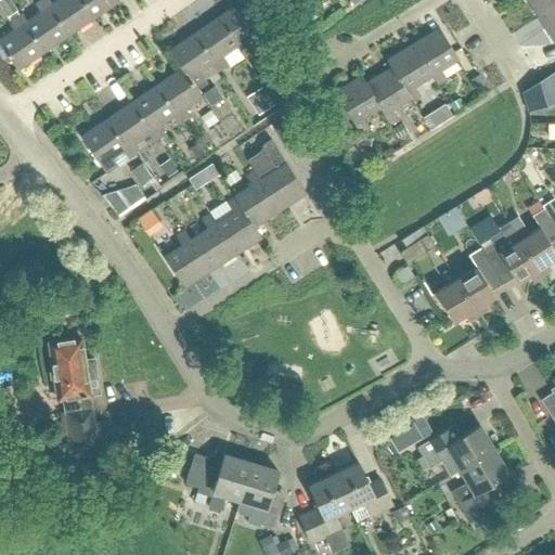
[(18,10),(11,0),(0,0),(0,5),(8,16),(18,10)]
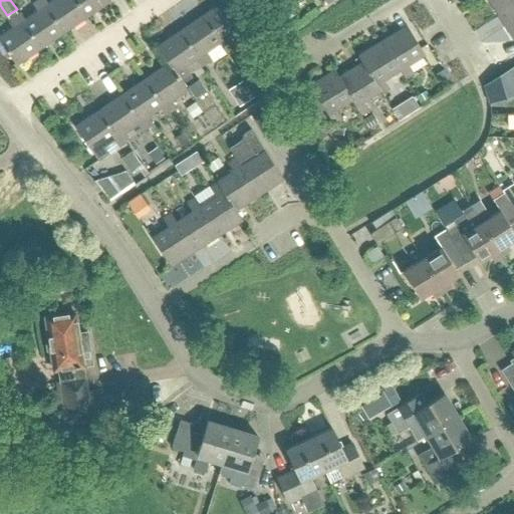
[(66,30),(48,3),(46,0),(36,0),(33,3),(37,9),(24,18),(43,46),(66,30)]
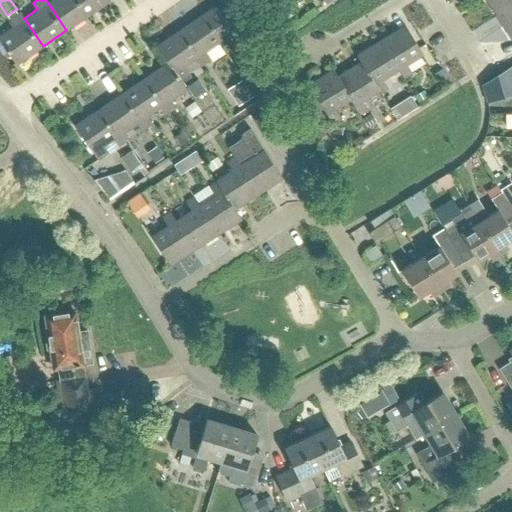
[(66,30),(85,18),(90,14),(80,0),(51,0),(48,3),(66,30)]
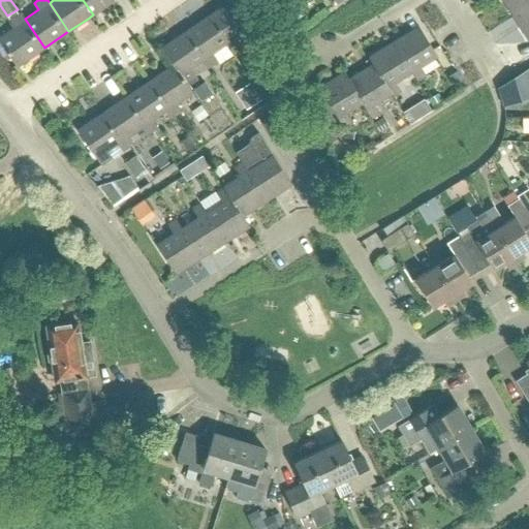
[(83,0),(93,14),(114,0),(113,0),(83,0)]
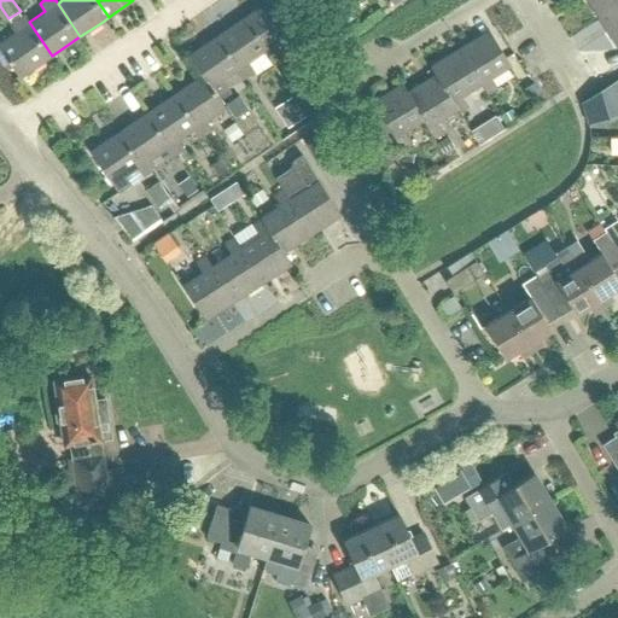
[(275,0),(269,0),(244,18),(242,19),(263,52),(269,60),(283,51),(277,44),(296,30),(275,0)]
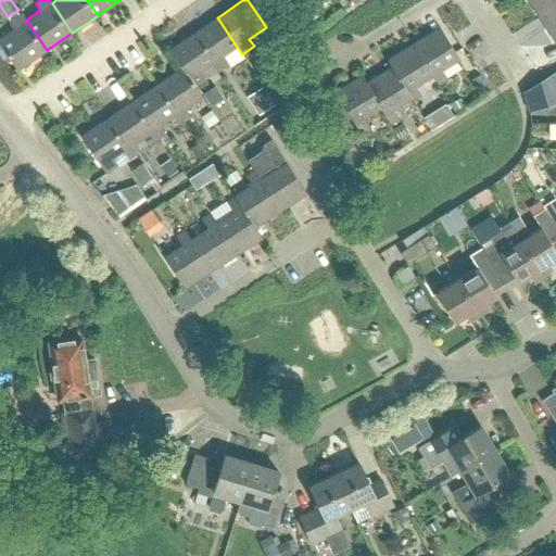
[(294,0),(286,5),(299,27),(314,19),(302,0),(294,0)]
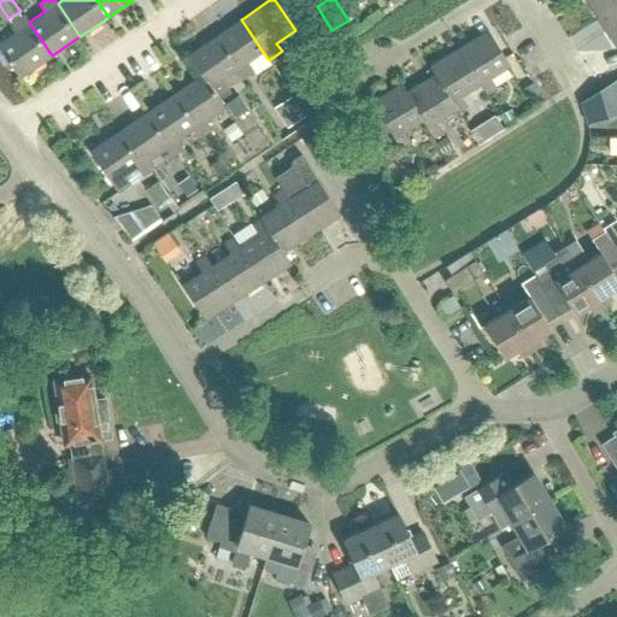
[(616,0),(586,0),(598,19),(616,7),(616,0)]
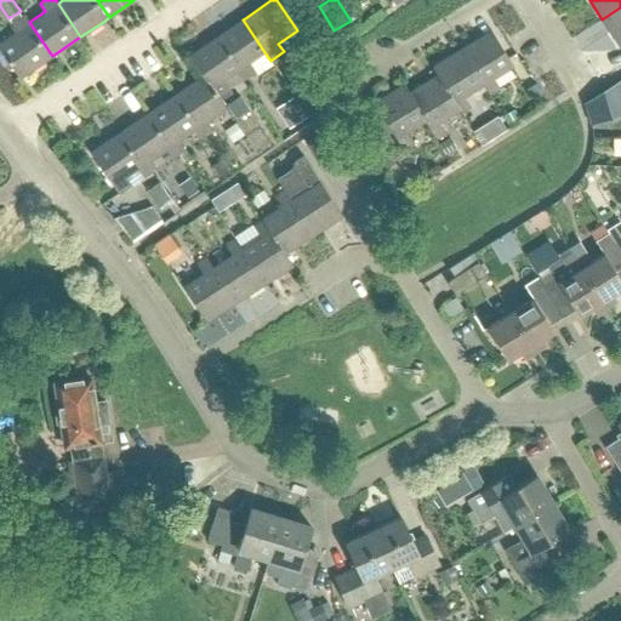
[(620,7),(602,20),(620,49),(620,47),(620,7)]
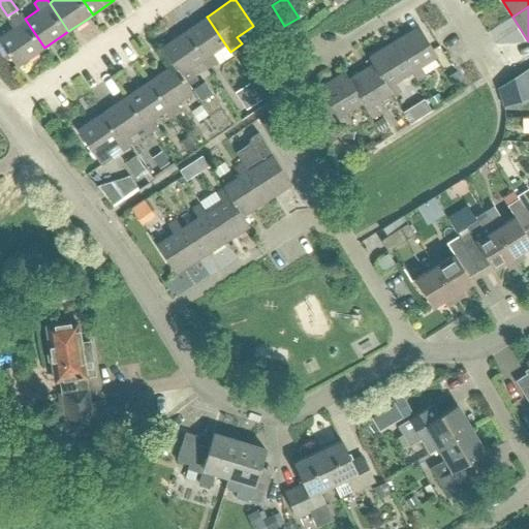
[(0,41),(17,66),(39,51),(44,48),(25,19),(21,11),(9,20),(14,27),(0,36),(0,41)]
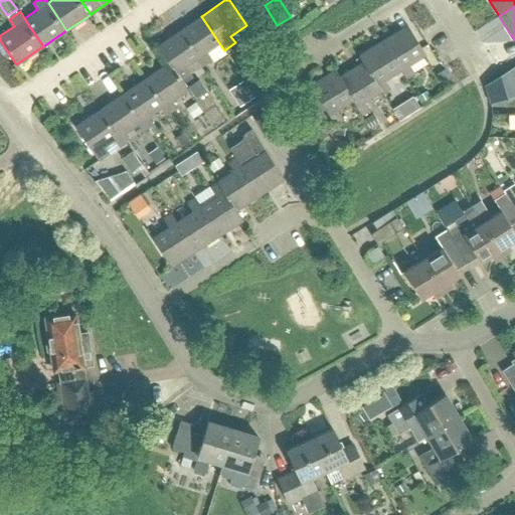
[(201,16),(177,32),(196,59),(200,66),(211,58),(207,52),(219,43),(201,16)]
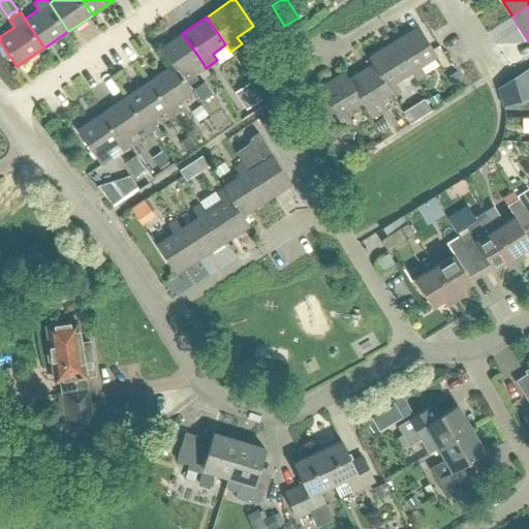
[(417,26),(393,42),(411,72),(417,82),(425,76),(419,67),(436,57),(417,26)]
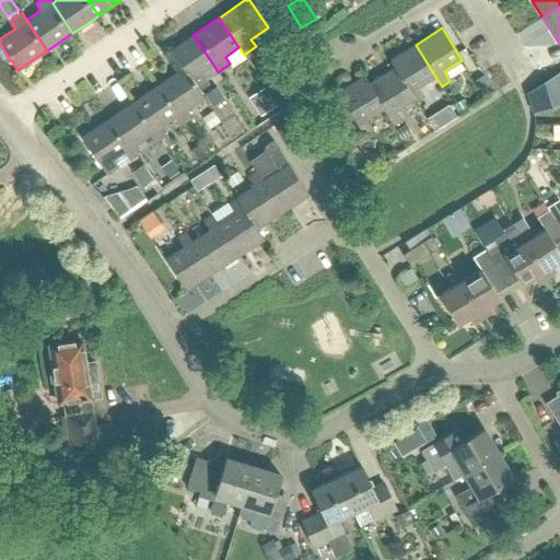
[(171,50),(183,68),(203,97),(205,96),(197,86),(207,80),(202,72),(213,65),(193,35),(171,50)]
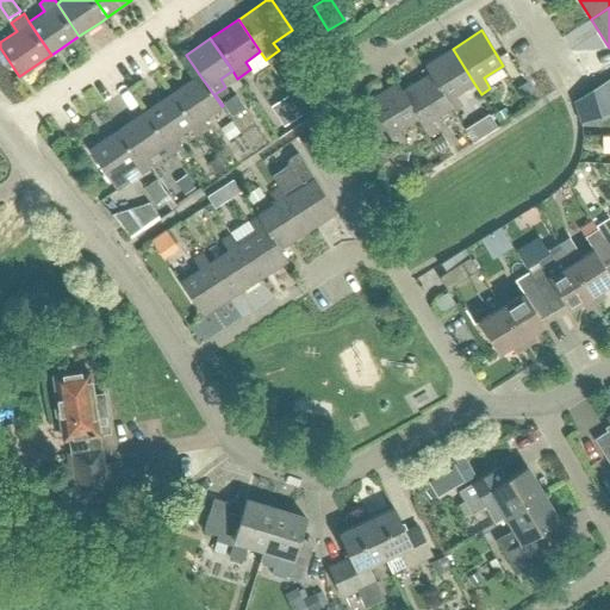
[(424,67),(429,74),(450,110),(452,110),(453,112),(462,106),(455,95),(474,83),(453,49),(424,67)]
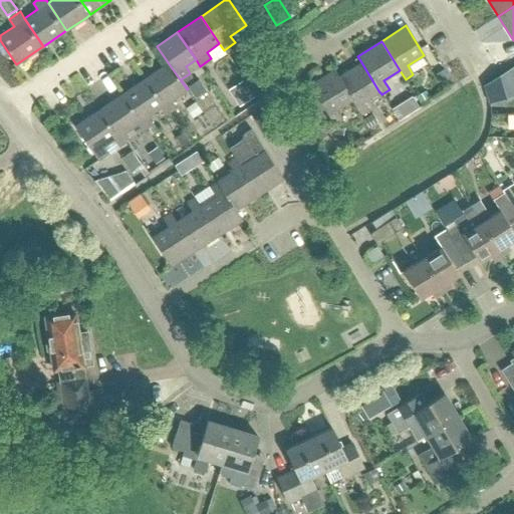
[(187,89),(168,62),(142,80),(160,107),(165,114),(176,106),(172,99),(187,89)]
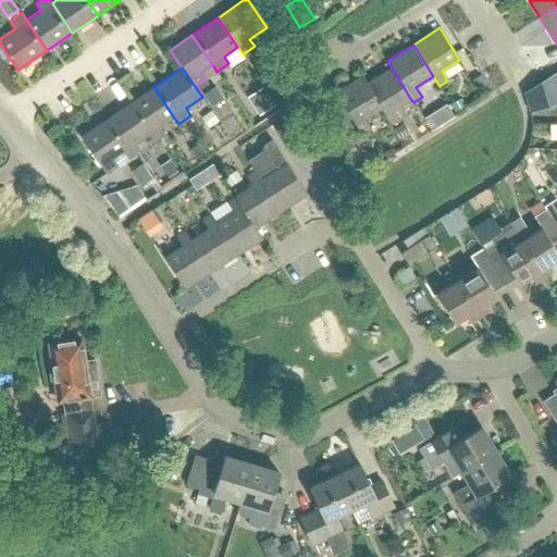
[(392,67),(367,84),(366,84),(381,109),(392,126),(400,121),(394,111),(411,100),(392,67)]
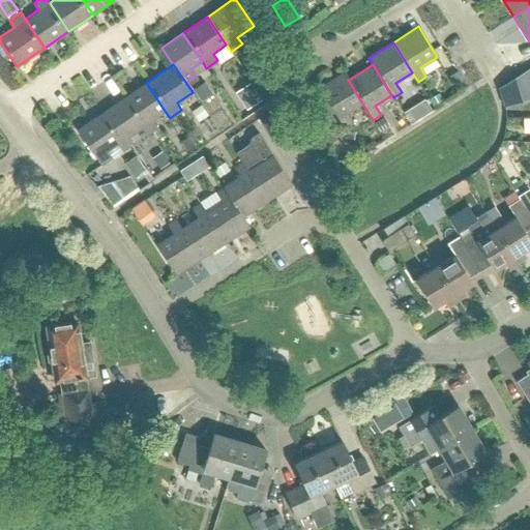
[(529,69),(529,67),(504,84),(506,91),(529,84),(529,69)]
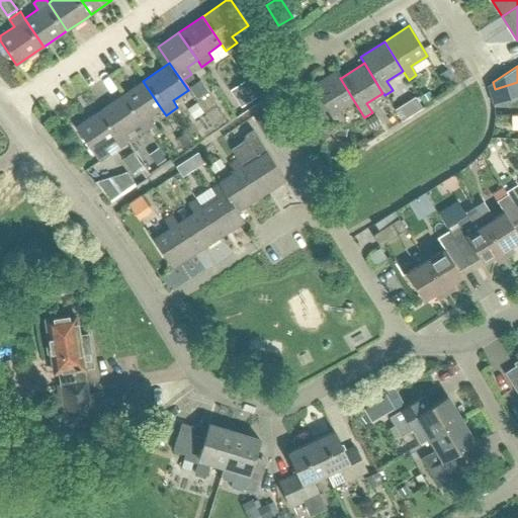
[(341,78),(337,71),(311,87),(335,125),(344,120),(338,111),(354,101),(340,78),(341,78)]
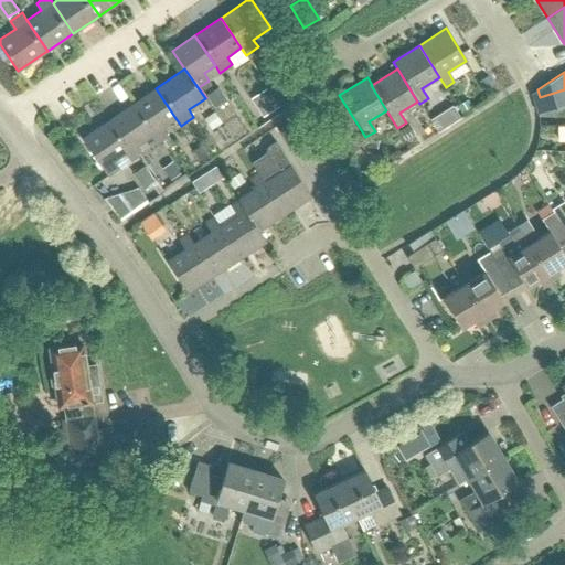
[(219,86),(206,95),(214,107),(226,98),(219,86)]
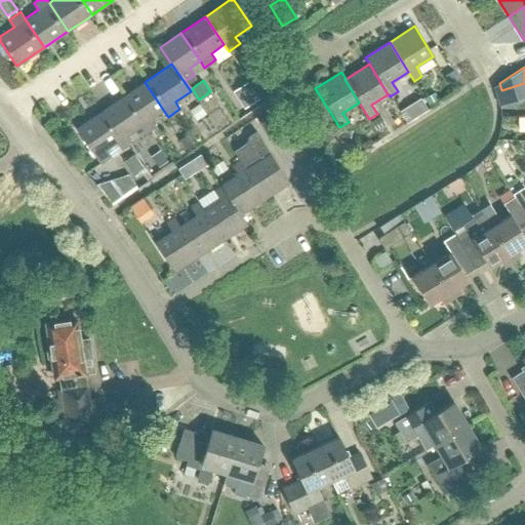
[(145,82),(121,97),(140,126),(145,132),(156,125),(151,118),(163,110),(145,82)]
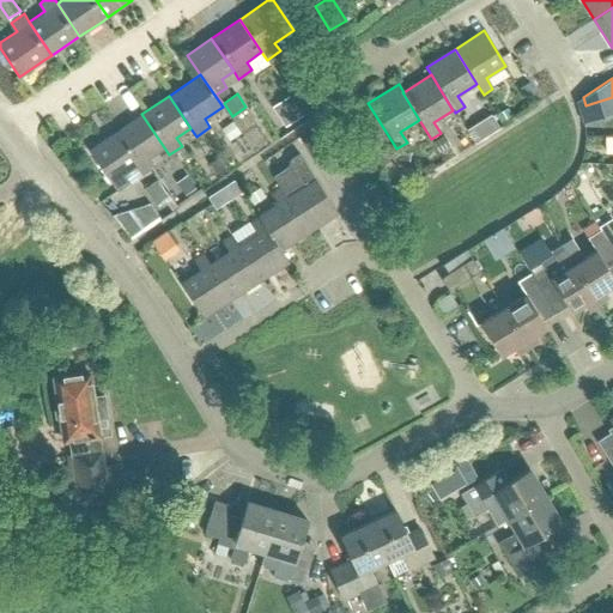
[(272,108),(285,127),(303,115),(290,96),(272,108)]
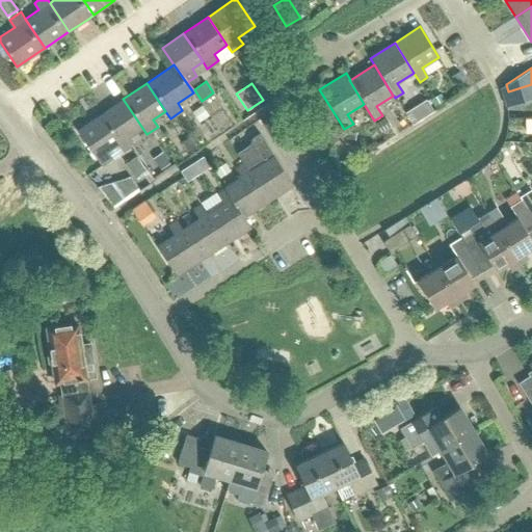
[(531,84),(508,91),(511,103),(531,97),(531,84)]
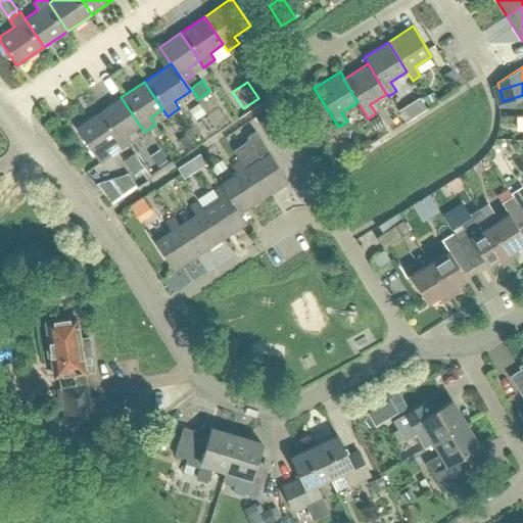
[(97,113),(115,142),(121,148),(132,141),(127,134),(140,126),(121,97),(97,113)]
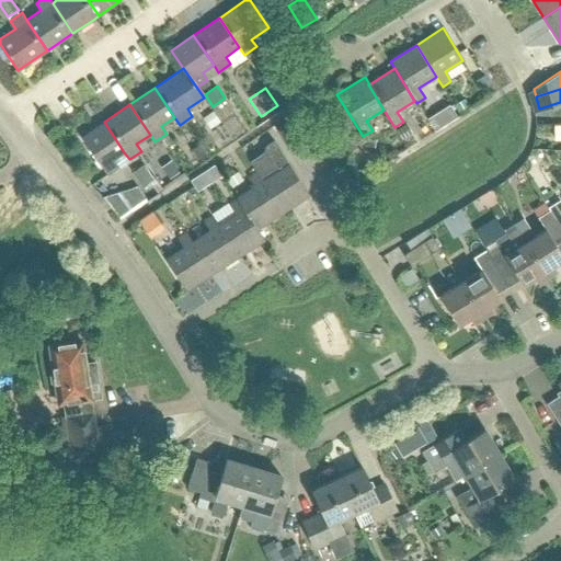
[(295,121),(312,145),(329,133),(311,107),(295,121)]
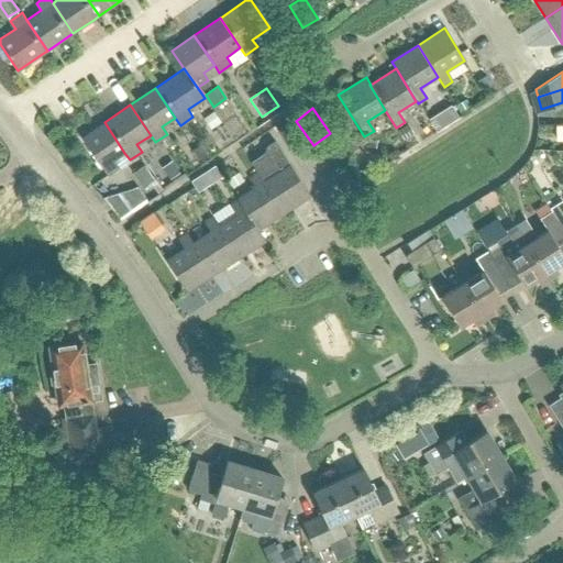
[(360,131),(344,108),(332,117),(346,140),(360,131)]
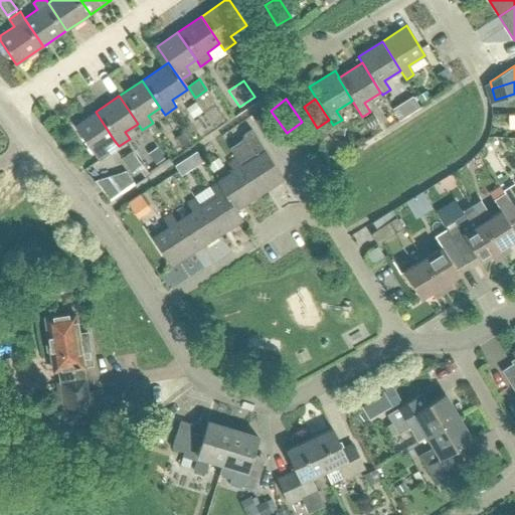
[(267,109),(252,118),(268,142),(282,133),(267,109)]
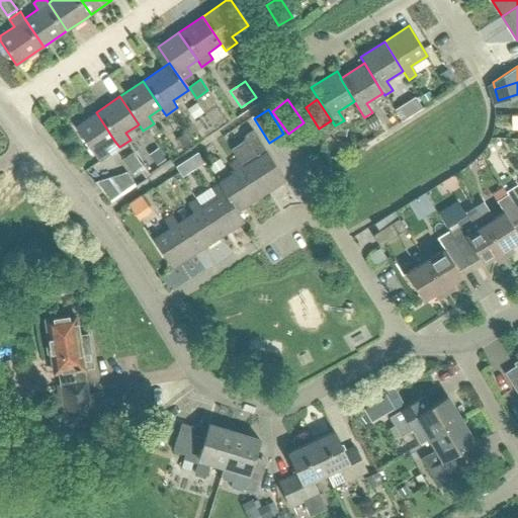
[(96,112),(75,126),(99,161),(109,154),(105,147),(114,141),(96,112)]
